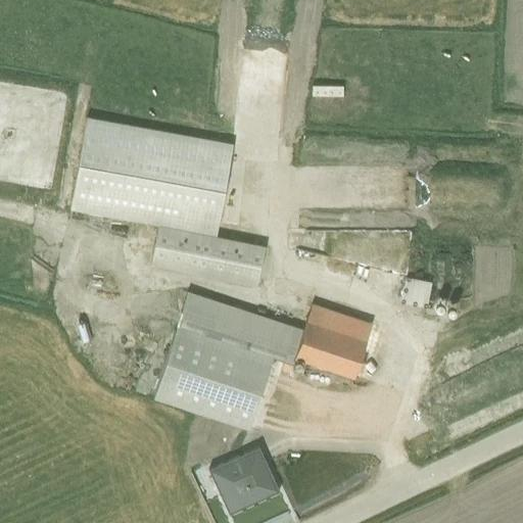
[(312,95),(341,96),(342,86),(312,85),(312,95)]
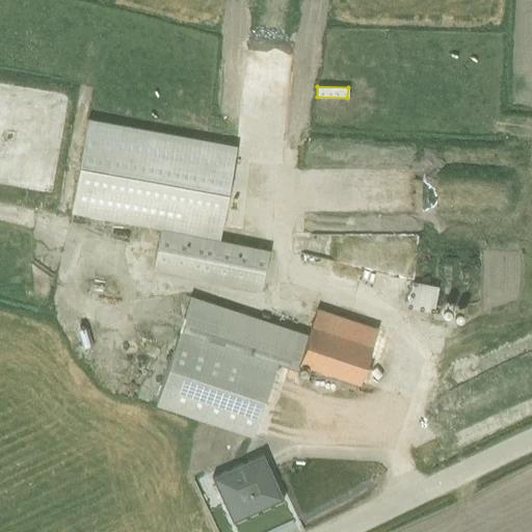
[(261,290),(268,250),(218,241),(236,147),(87,118),(69,213),(159,230),(152,270),(261,290)]
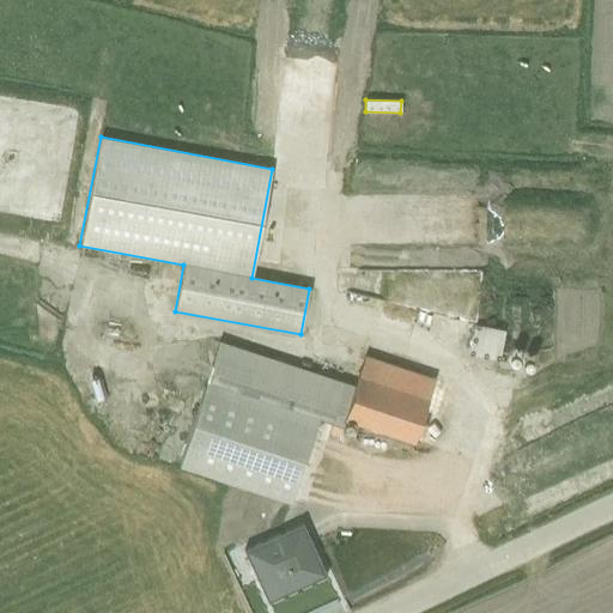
[(345,267),(369,268),(370,252),(345,250),(345,267)]
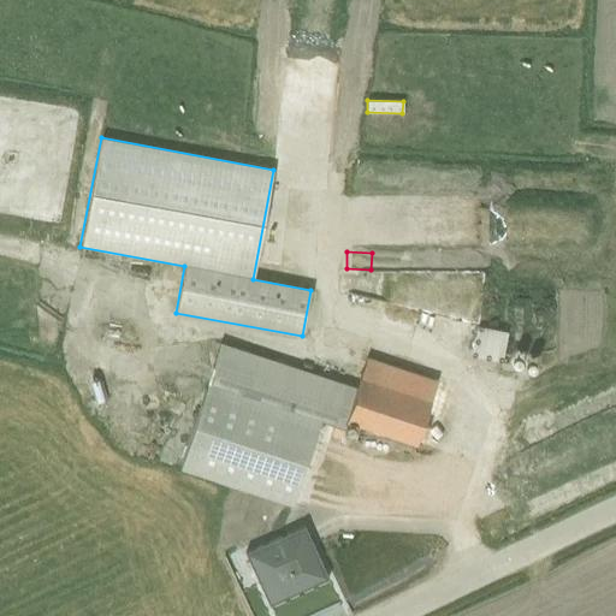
[(478,326),(471,356),(508,365),(510,355),(502,353),(507,332),(478,326)]
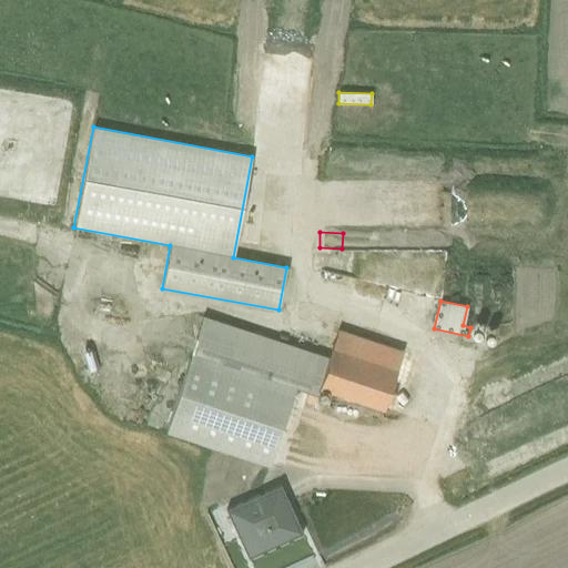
[(164,432),(269,465),(294,388),(318,396),(321,389),(382,409),(401,350),(337,330),(328,357),(201,316),(164,432)]
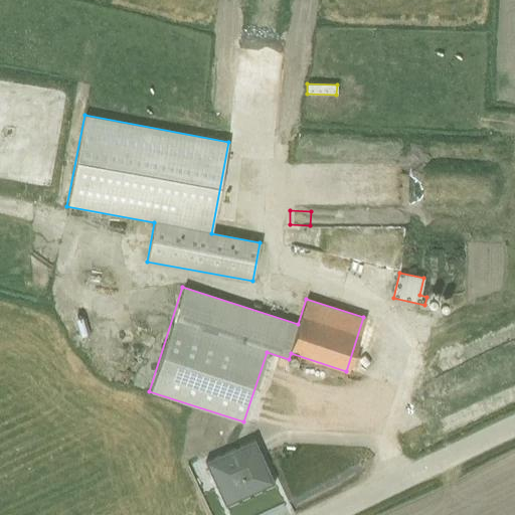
[(68,309),(90,308),(89,300),(68,301),(68,309)]
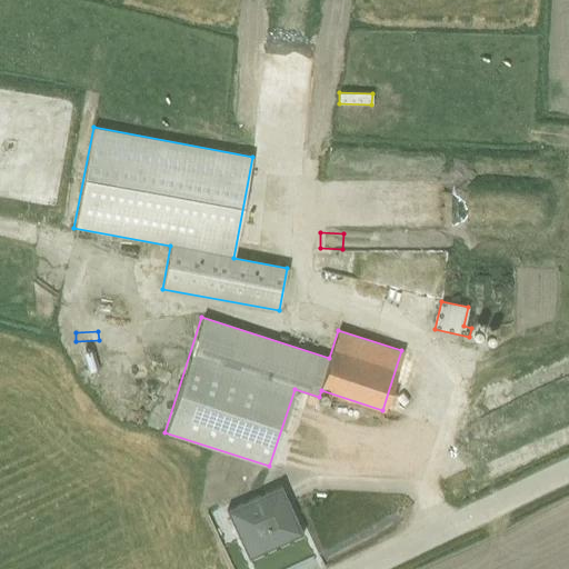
[(248,560),(302,533),(279,487),(226,512),(248,560)]
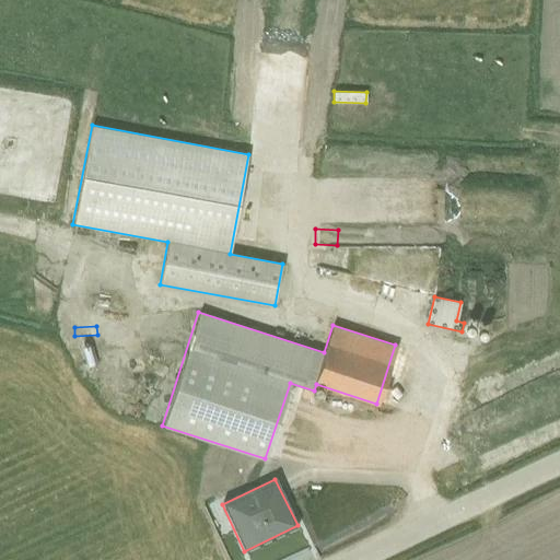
All buildings are outlined.
